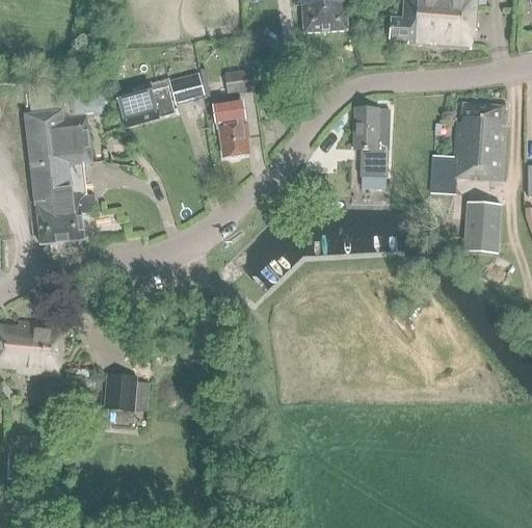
[(296,0),(296,3),(300,2),(303,32),(348,28),(345,0),(296,0)]
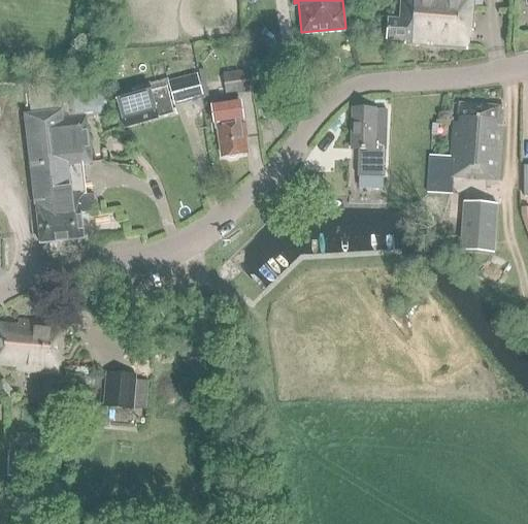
[(399,0),(399,17),(387,15),(385,36),(403,37),(403,42),(465,46),(466,27),(472,28),(473,0),(399,0)]
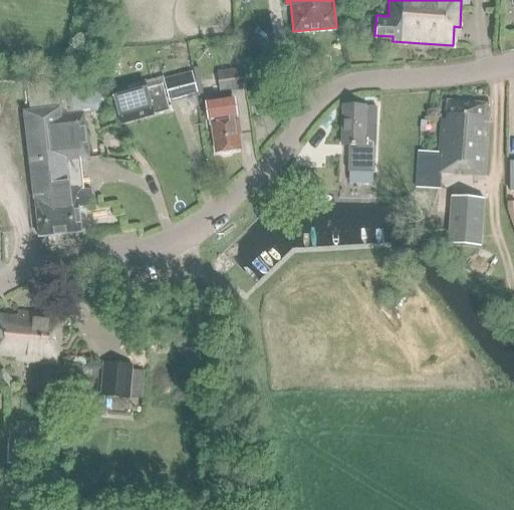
[(113,48),(111,48),(110,60),(113,60),(124,61),(124,49),(113,48)]
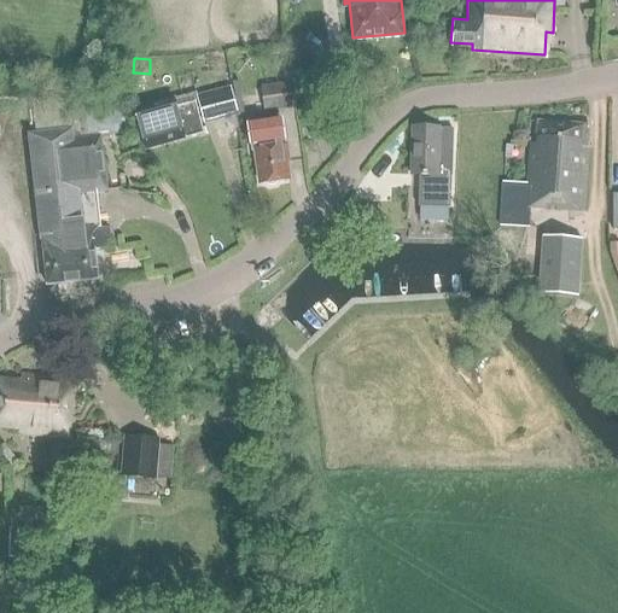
[(295,106),(291,81),(262,85),(264,110),(295,106)]
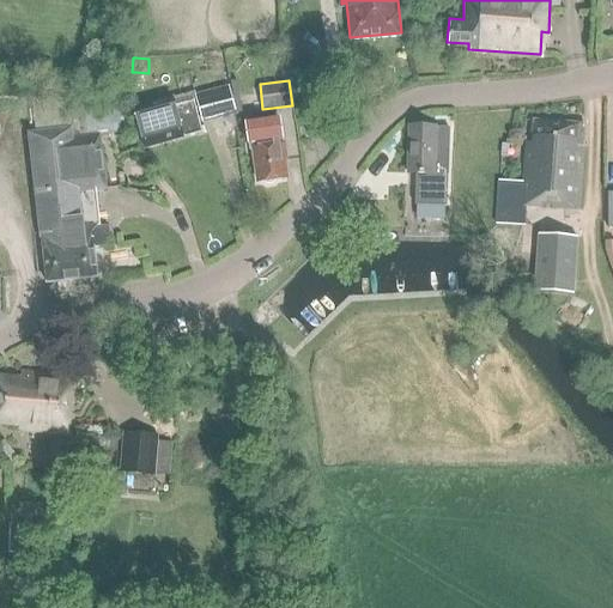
[(228,83),(195,92),(201,115),(235,105),(228,83)]
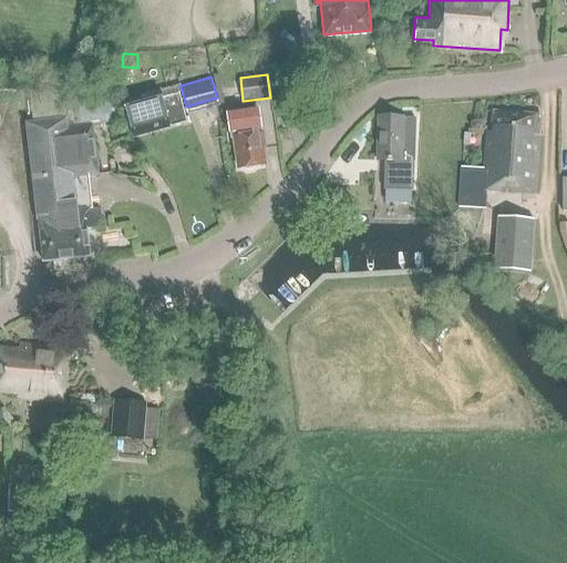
[(163,95),(161,86),(125,96),(135,133),(187,119),(179,91),(163,95)]
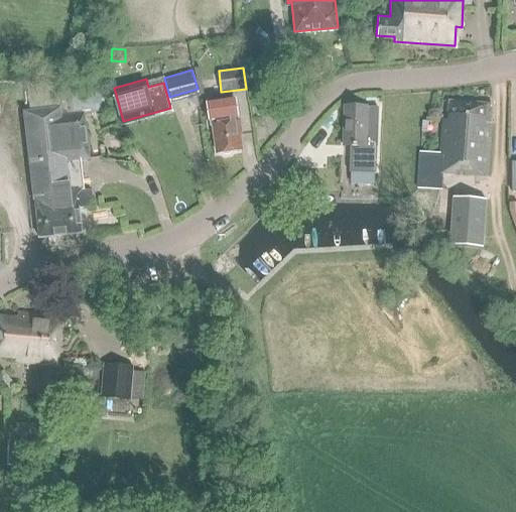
[(70,85),(70,82),(40,85),(39,83),(26,85),(29,110),(24,111),(40,237),(82,231),(79,207),(94,205),(91,188),(84,189),(80,156),(89,155),(84,112),(102,110),(99,81),(70,85)]
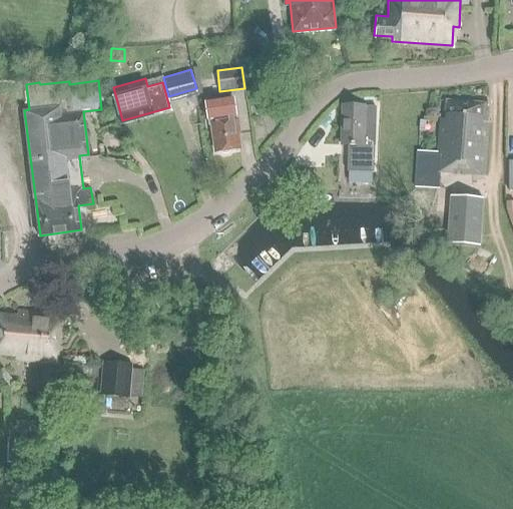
[(232,96),(205,100),(208,122),(211,122),(215,149),(219,148),(221,150),(227,149),(229,147),(238,145),(236,131),(239,130),(237,117),(234,117),(233,111),(234,111),(232,96)]
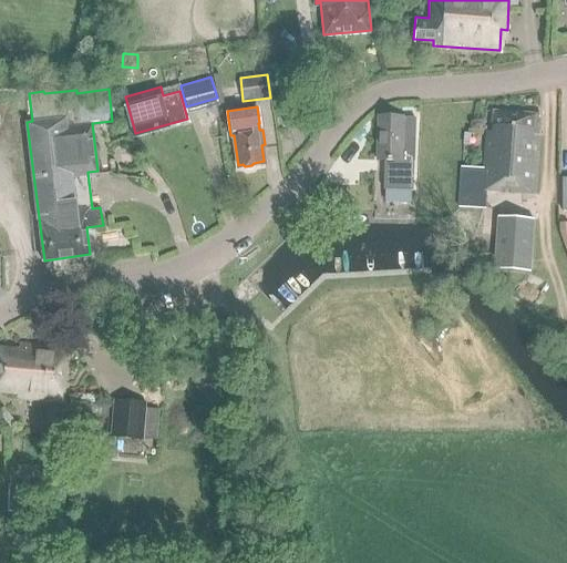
[(485,205),(486,186),(534,188),(538,111),(492,109),(491,129),(486,129),(484,165),(460,164),(457,203),(485,205)]
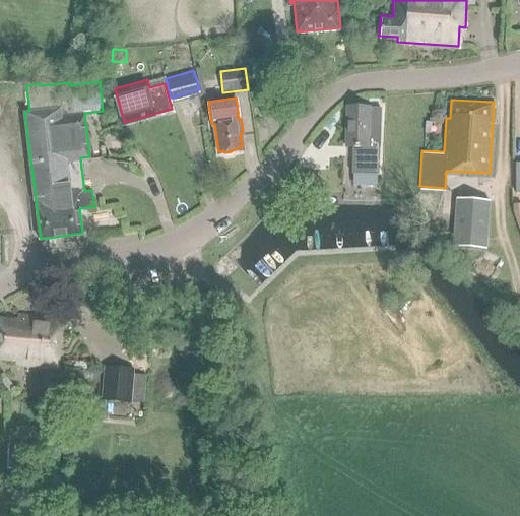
[(377,172),(378,172),(380,106),(347,105),(345,144),(355,144),(355,149),(351,149),(351,167),(377,168),(377,172)]
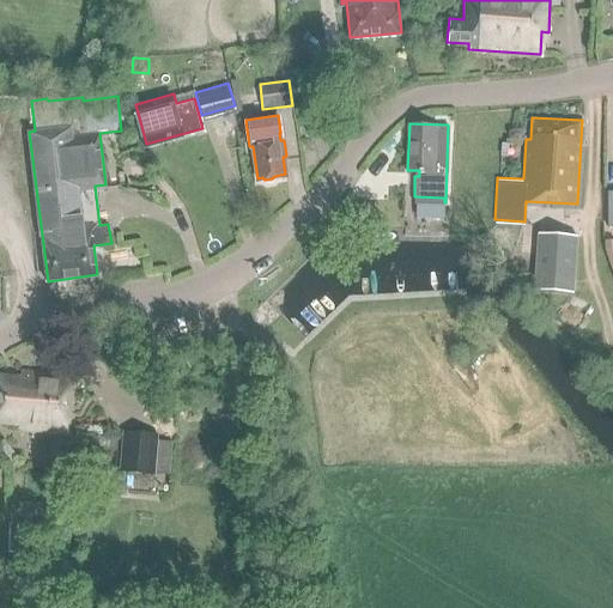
[(534,287),(572,291),(576,233),(538,230),(534,287)]
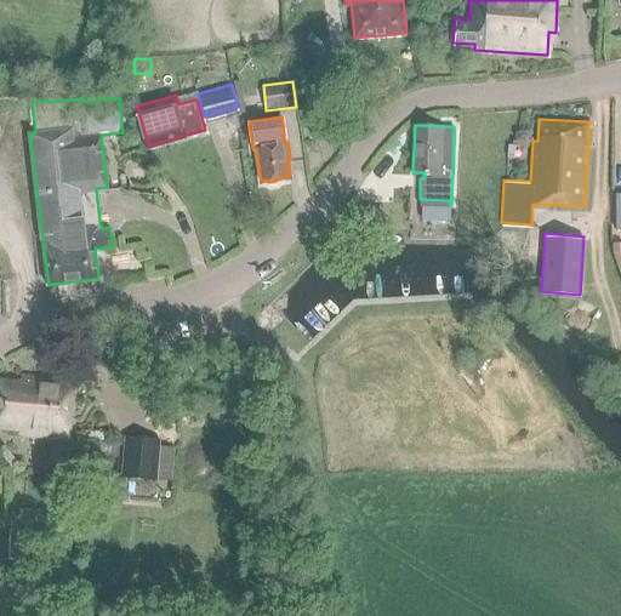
[(74,378),(21,374),(20,382),(0,380),(0,422),(20,425),(20,432),(69,435),(74,378)]
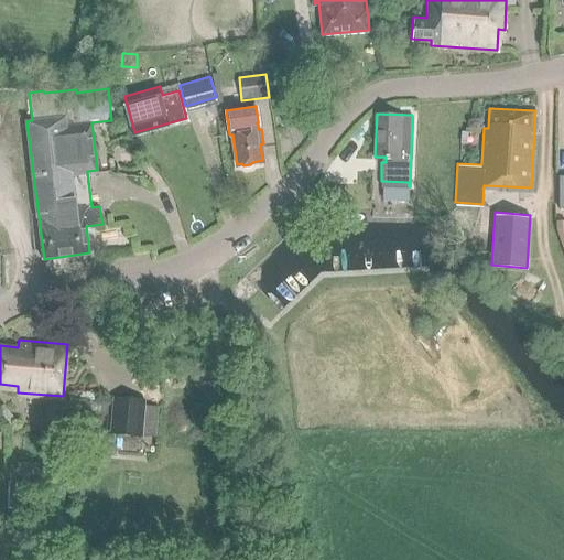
[(143,433),(147,397),(117,396),(115,431),(143,433)]
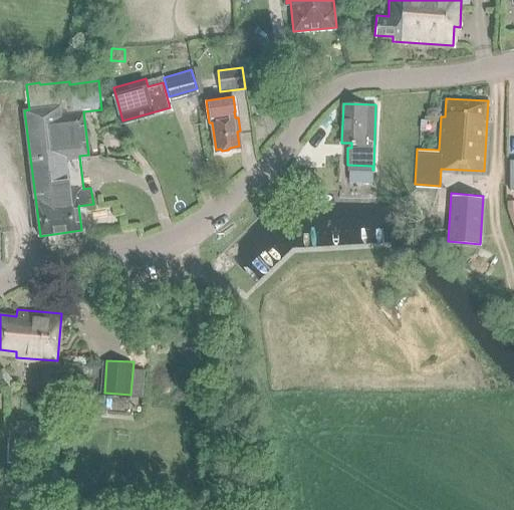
[(32,437),(8,436),(7,463),(31,464),(32,437)]
